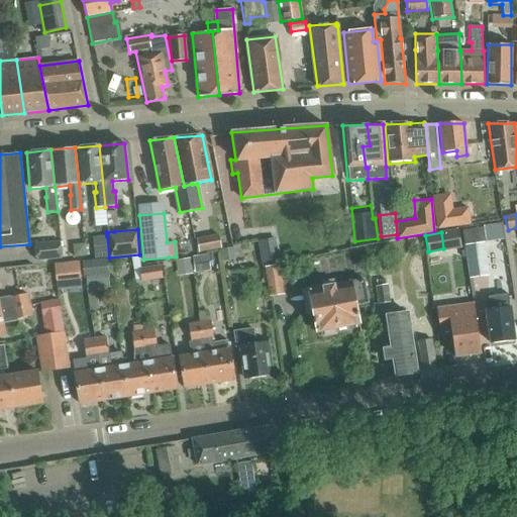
[(218,234),(196,238),(198,252),(220,248),(218,234)]
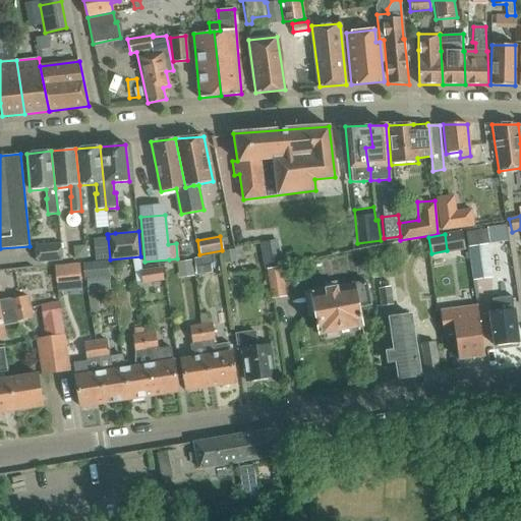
[(94,261),(110,259),(108,238),(92,239),(94,261)]
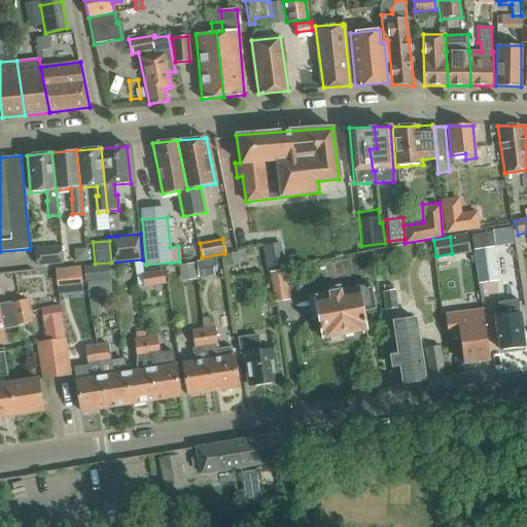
[(497,281),(491,242),(472,245),(478,283),(497,281)]
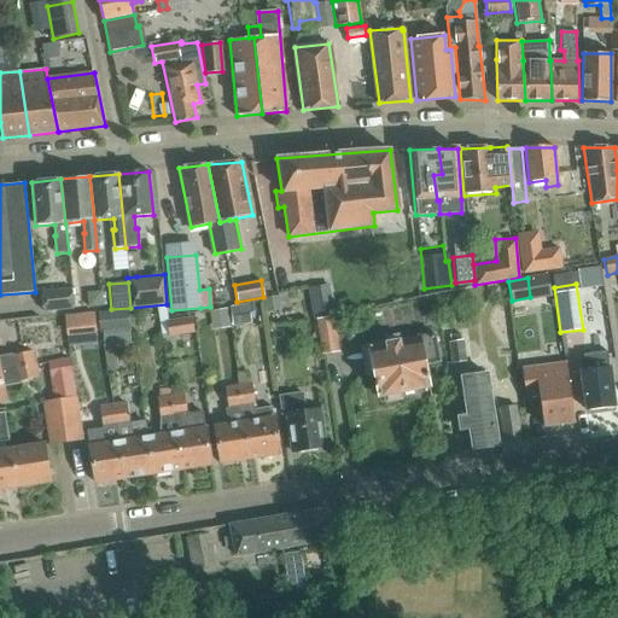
[(41,290),(44,310),(73,308),(71,287),(41,290)]
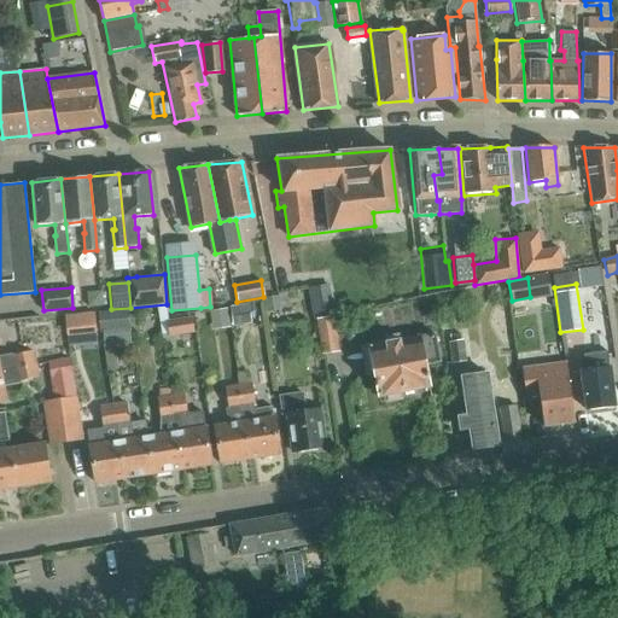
[(229,305),(232,326),(250,324),(248,303),(229,305)]
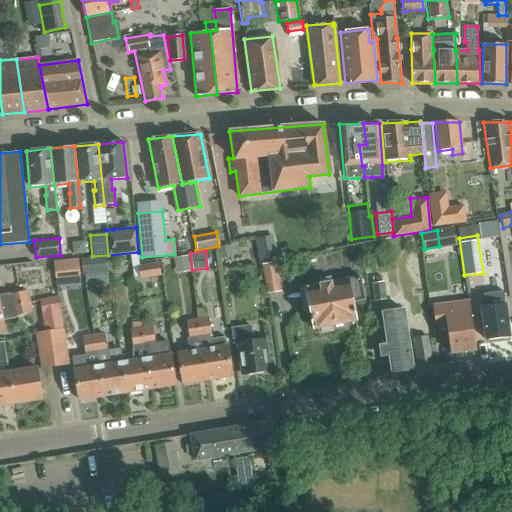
[(175,273),(189,271),(187,255),(173,257),(175,273)]
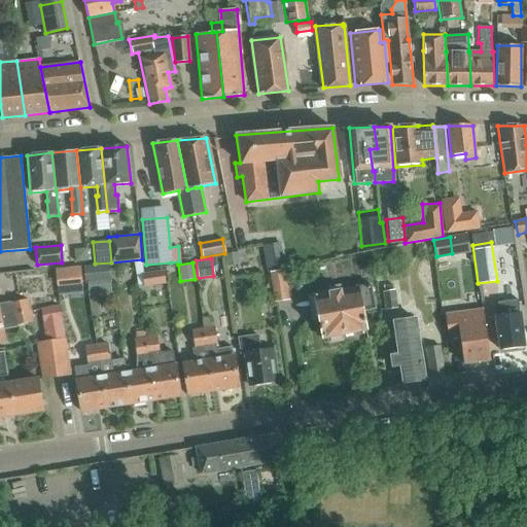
[(108,264),(82,266),(83,283),(93,282),(94,289),(110,288),(108,264)]
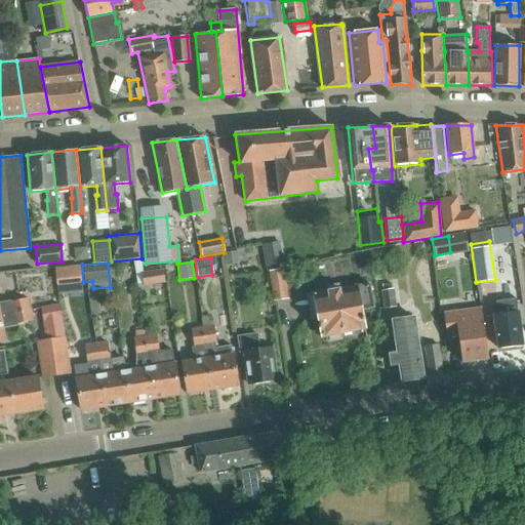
[(79,266),(54,268),(55,286),(81,283),(79,266)]
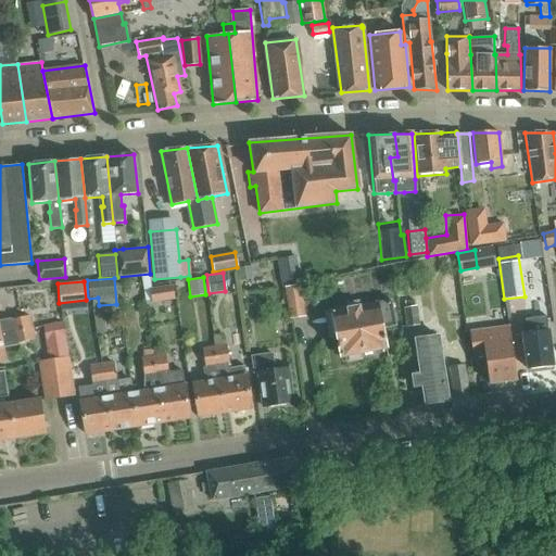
[(151,303),(174,300),(172,285),(149,289),(151,303)]
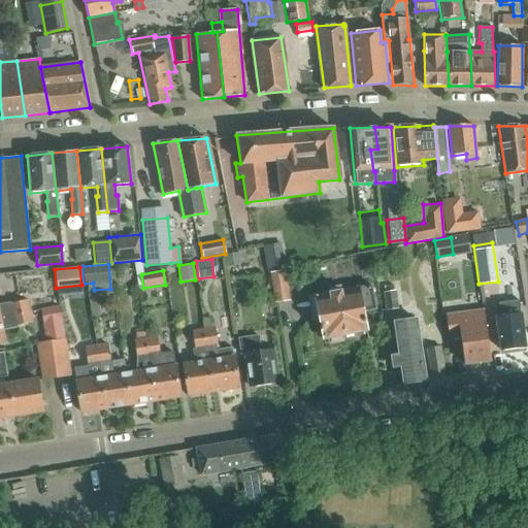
[(289,300),(284,270),(271,272),(276,302),(289,300)]
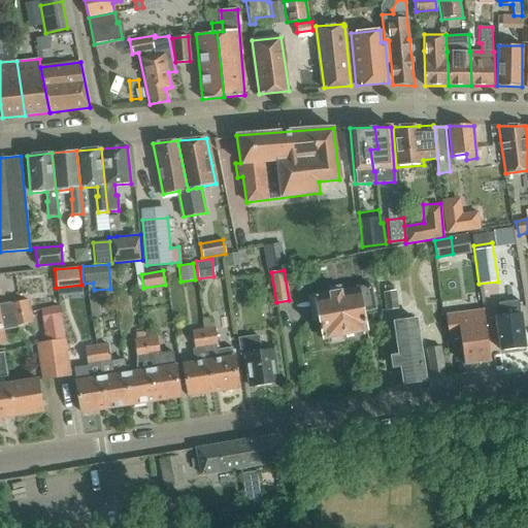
[(343,341),(342,335),(367,331),(365,324),(367,323),(366,317),(365,317),(362,302),(373,300),(371,286),(340,291),(339,287),(329,289),(330,293),(309,297),(312,312),(319,311),(324,339),(329,338),(330,343),(343,341)]
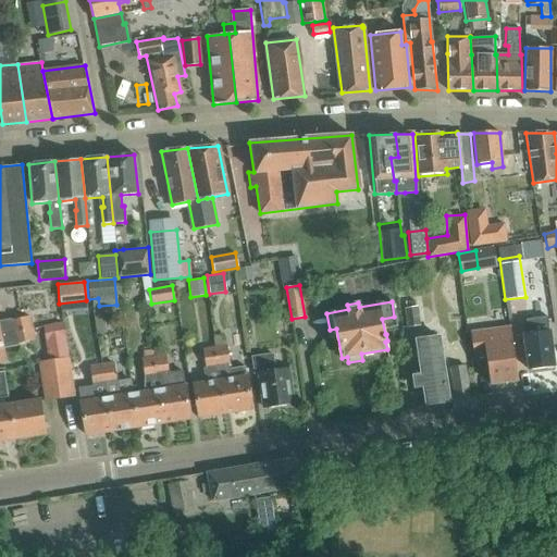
[(404,308),(407,327),(420,325),(417,306),(404,308)]
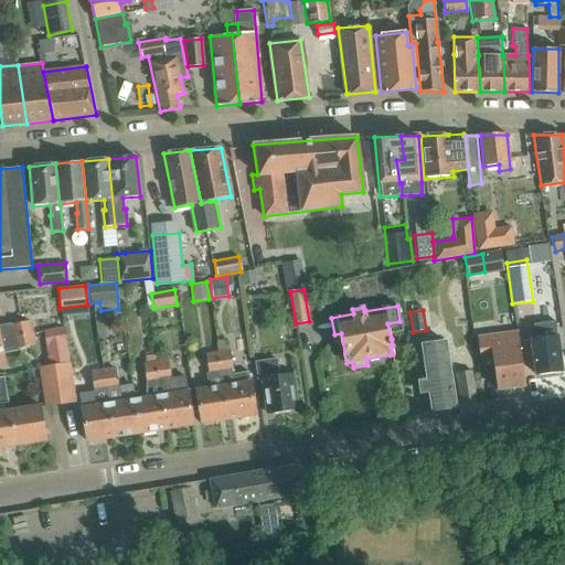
[(30,321),(11,326),(11,322),(0,324),(0,339),(12,337),(32,333),(30,321)]
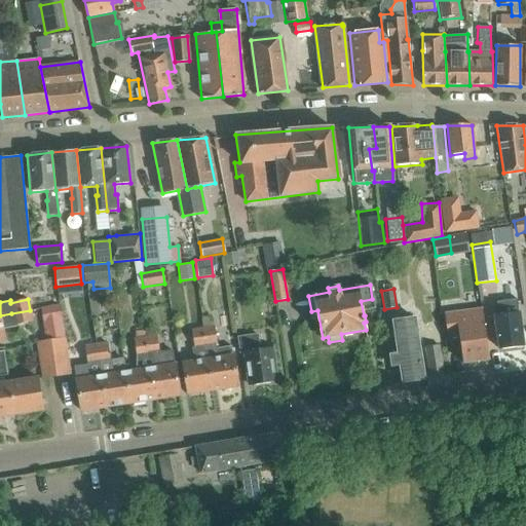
[(519,313),(517,313),(515,299),(495,301),(494,316),(498,348),(523,345),(519,313)]
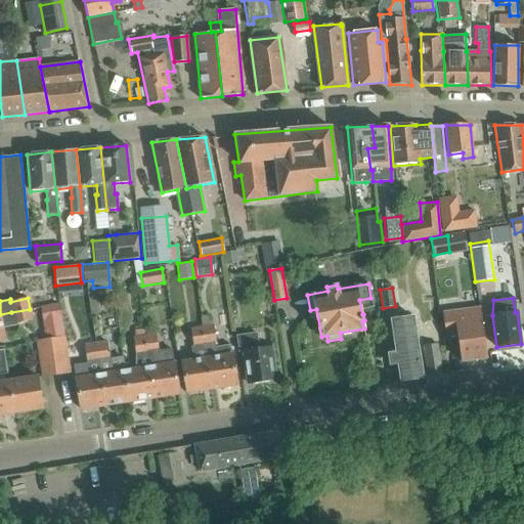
[(58,303),(45,306),(39,307),(42,322),(61,318),(58,303)]
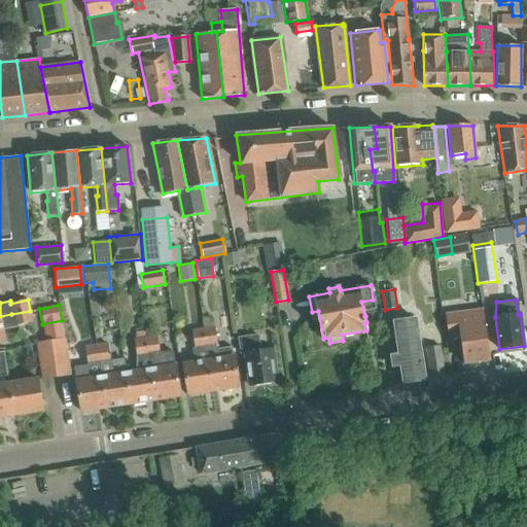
[(482,309),(445,314),(448,337),(459,336),(462,362),(489,359),(482,309)]
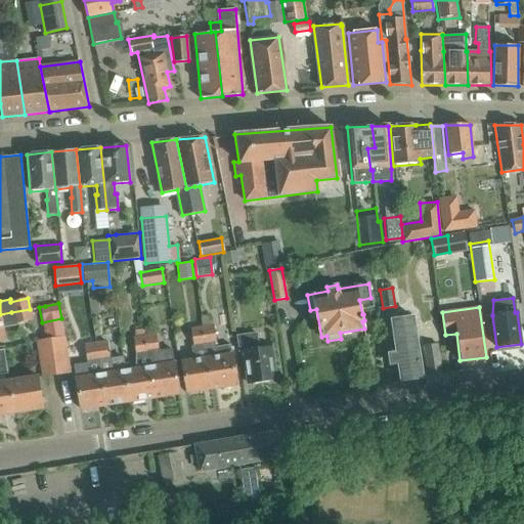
[(32,318),(30,309),(11,312),(14,322),(32,318)]
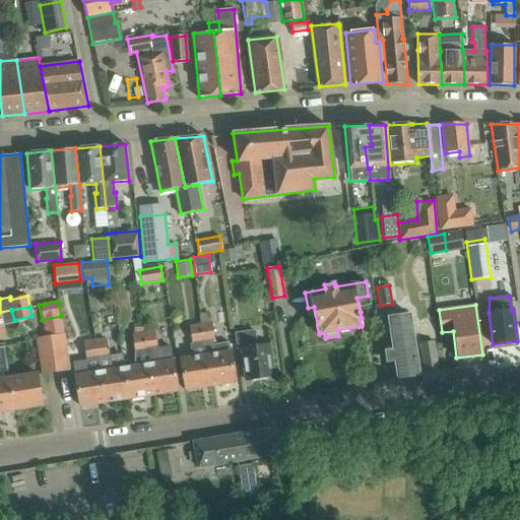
[(389,317),(394,349),(386,350),(388,362),(395,361),(398,378),(418,375),(409,314),(389,317)]
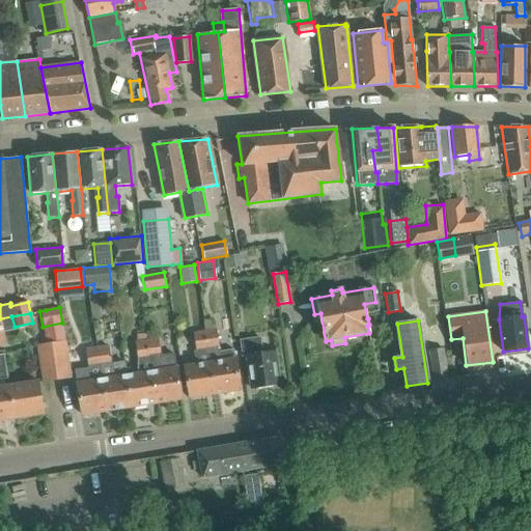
[(216,329),(205,331),(207,350),(210,362),(215,394),(240,390),(233,350),(217,352),(217,348),(218,347),(216,329)]
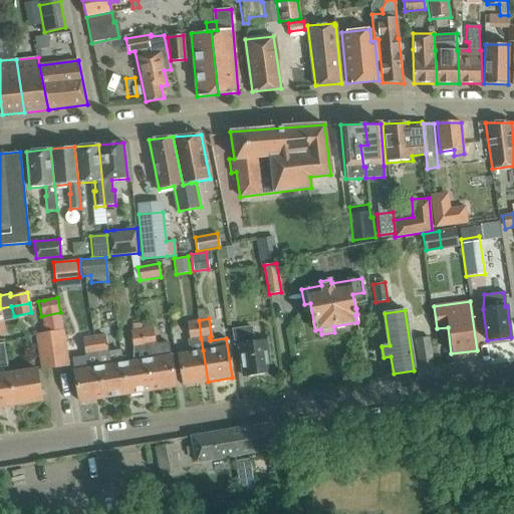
[(187,322),(190,339),(186,339),(189,353),(178,354),(183,384),(208,381),(203,350),(201,338),(199,320),(187,322)]
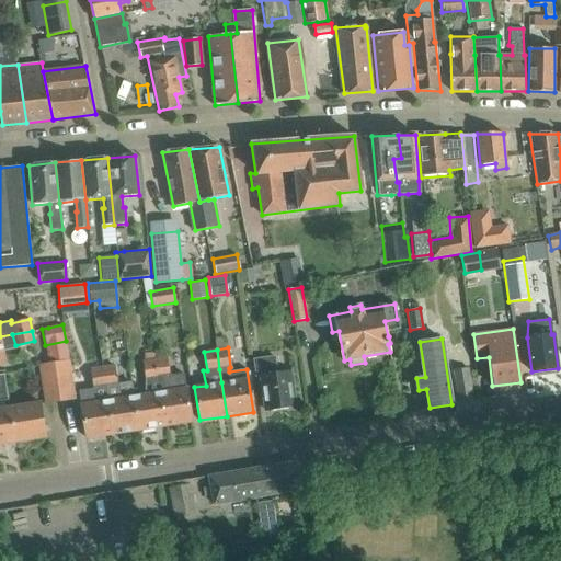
[(165,357),(155,358),(164,425),(191,421),(184,373),(169,376),(165,357)]
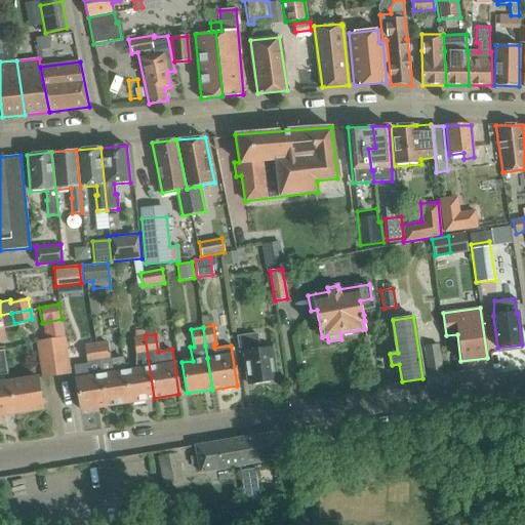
[(277,379),(272,347),(258,349),(256,334),(237,337),(239,351),(244,351),(248,384),(277,379)]
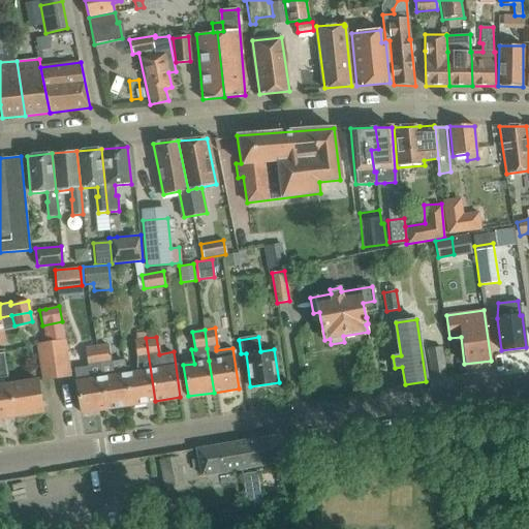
[(139,372),(126,374),(130,405),(155,401),(146,338),(134,340),(139,372)]
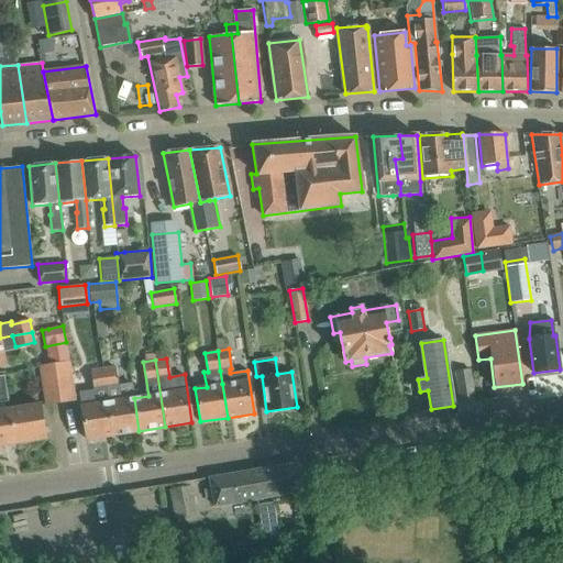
[(41,378),(57,375),(70,373),(68,361),(40,365),(41,378)]
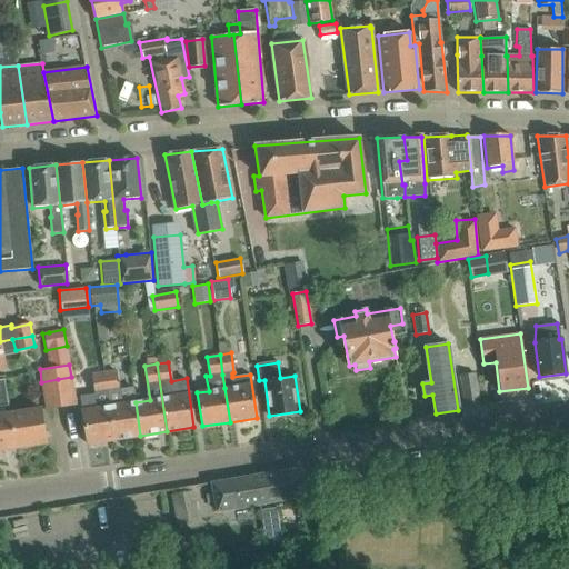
[(115,370),(103,372),(113,440),(140,436),(136,402),(133,389),(118,391),(115,370)]
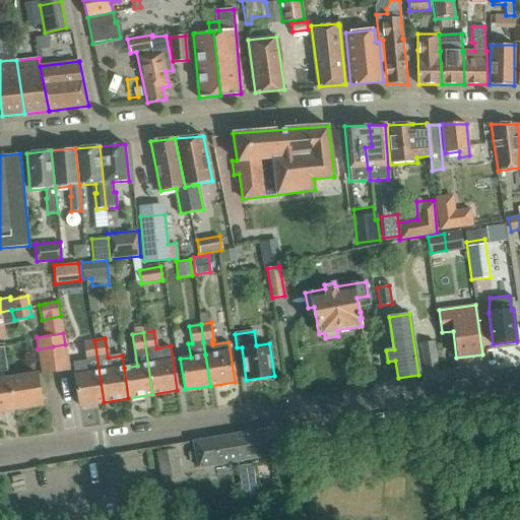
[(86,360),(73,362),(75,375),(79,405),(104,402),(94,340),(84,342),(86,360)]
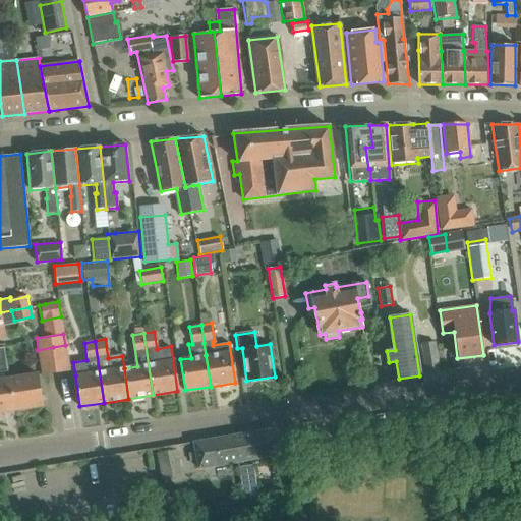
[(435,341),(432,341),(419,343),(423,369),(438,366),(435,341)]
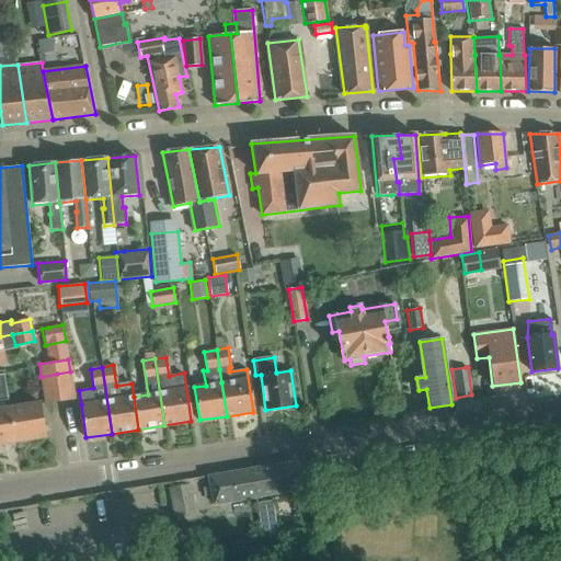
[(73,399),(70,371),(57,374),(61,401),(73,399)]
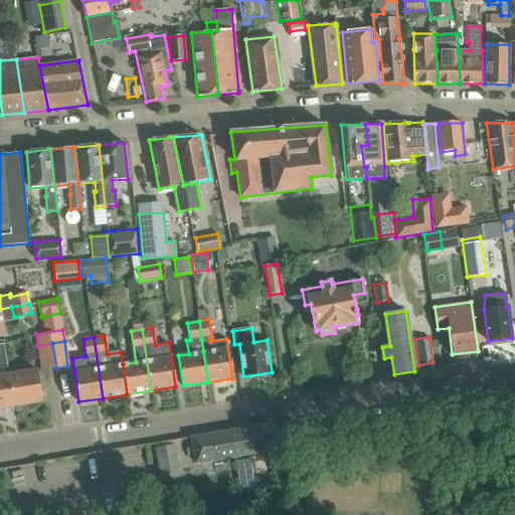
[(0,406),(13,405),(8,374),(4,343),(0,343),(0,406)]
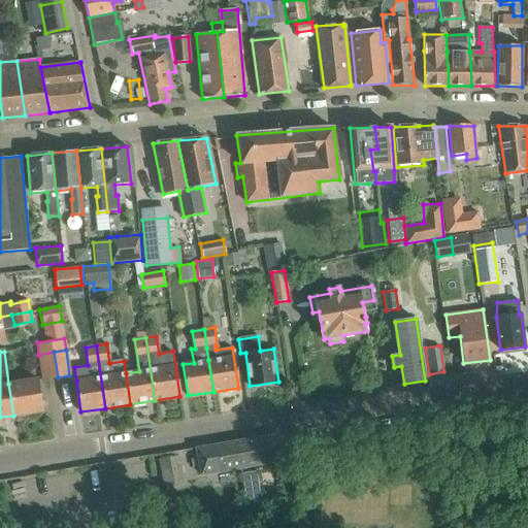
[(42,380),(58,377),(54,352),(38,355),(42,380)]
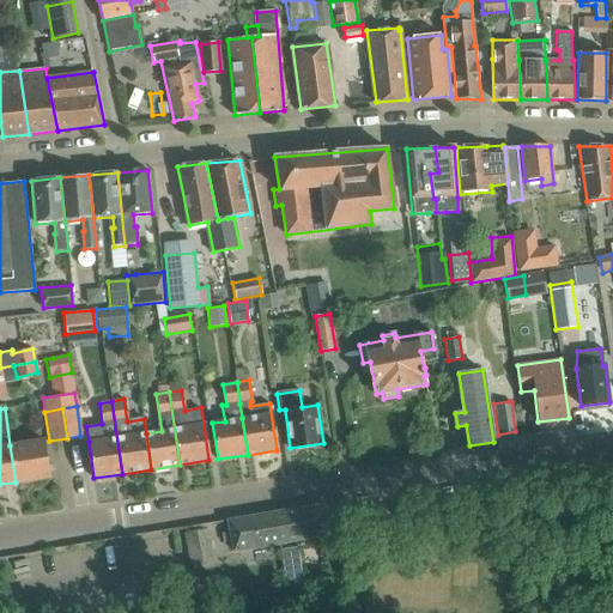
[(43,441),(10,445),(16,483),(49,478),(43,441)]
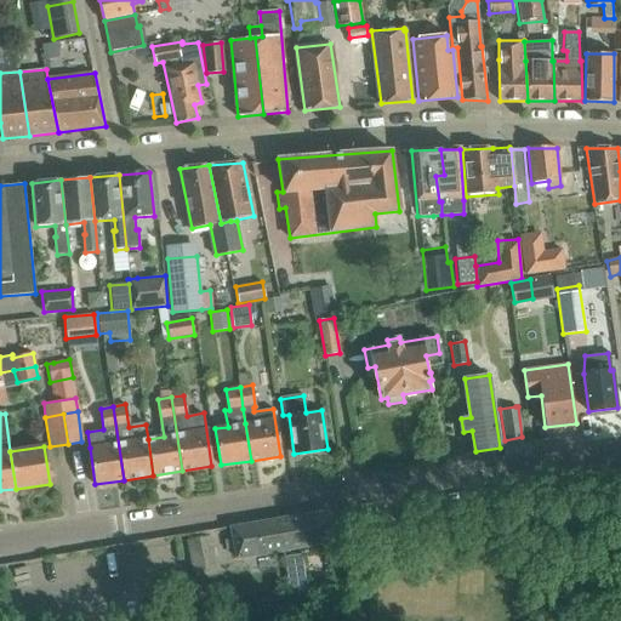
[(335,542),(328,512),(277,519),(283,548),(284,551),(335,542)]
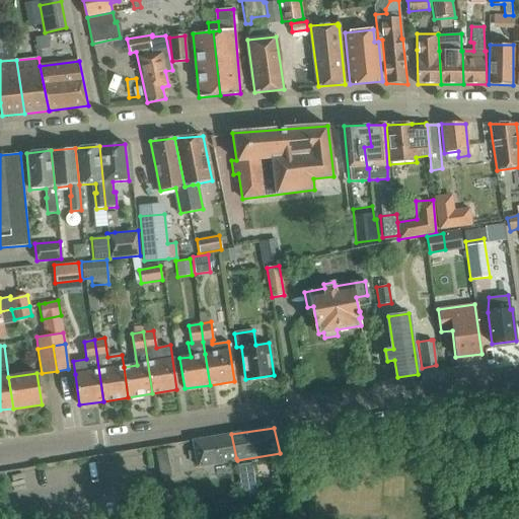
[(194,440),(196,449),(188,450),(189,460),(197,459),(199,466),(237,460),(236,458),(231,434),(194,440)]
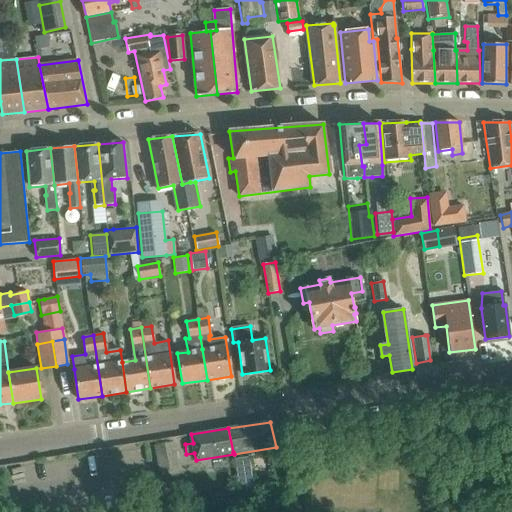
[(153,445),(159,471),(179,467),(174,441),(153,445)]
